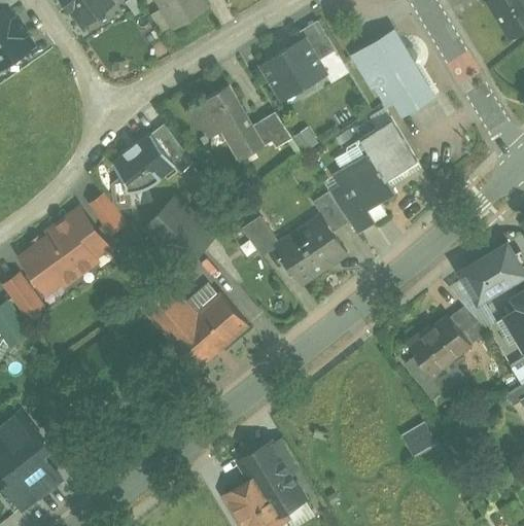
[(63,0),(69,8),(70,7),(82,24),(111,3),(109,0),(63,0)]
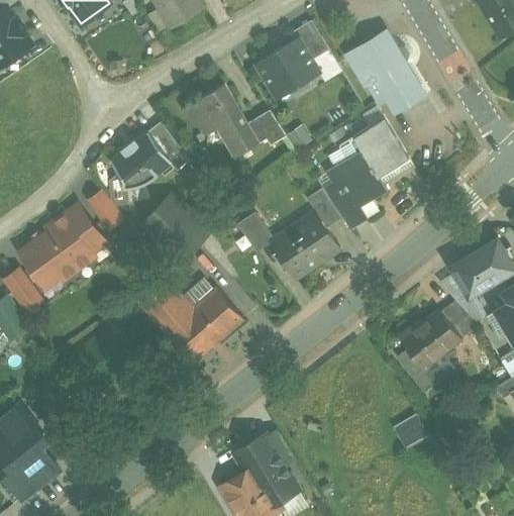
[(132,0),(127,0),(123,3),(128,10),(136,5),(132,0)]
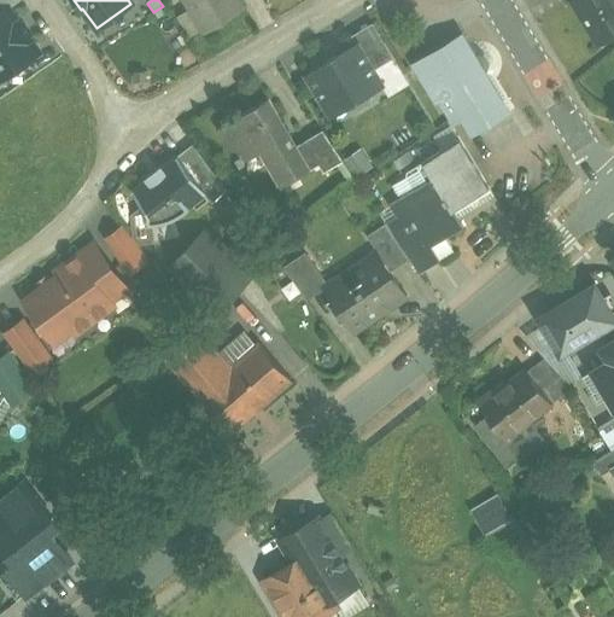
[(185,0),(203,29),(199,31),(199,33),(244,7),(243,5),(239,7),(234,0),(185,0)]
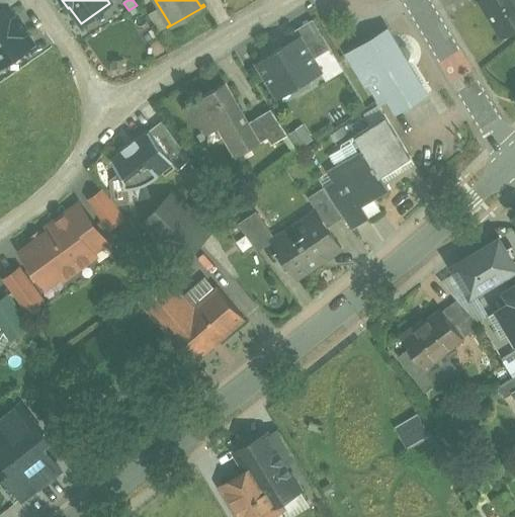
[(514,0),(482,0),(480,2),(501,36),(514,27),(514,0)]
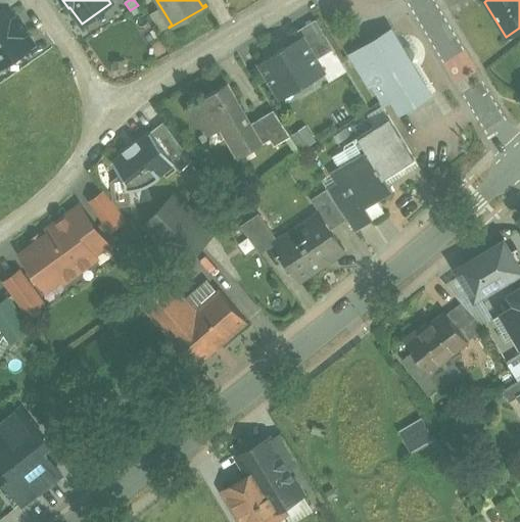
[(0,65),(32,44),(24,32),(26,31),(17,18),(15,19),(6,7),(0,11),(0,65)]
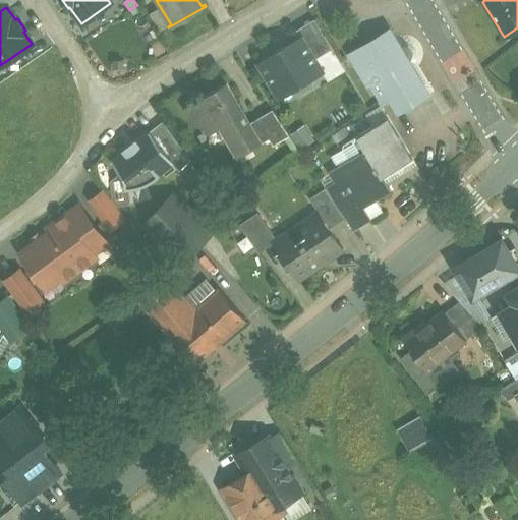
[(294,34),(297,40),(310,60),(331,48),(314,21),(294,34)]
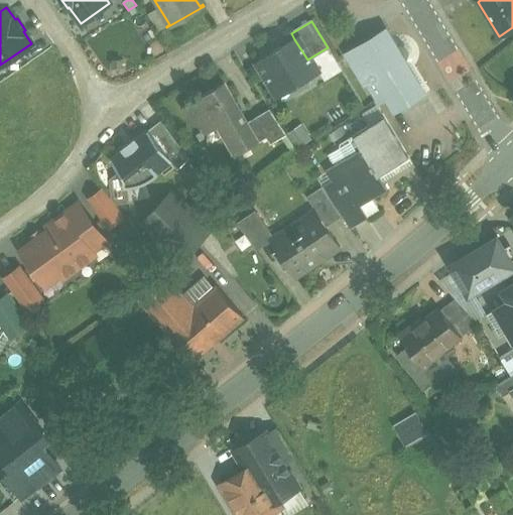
[(384,31),(356,48),(360,54),(350,60),(364,85),(375,79),(394,111),(422,94),(384,31)]
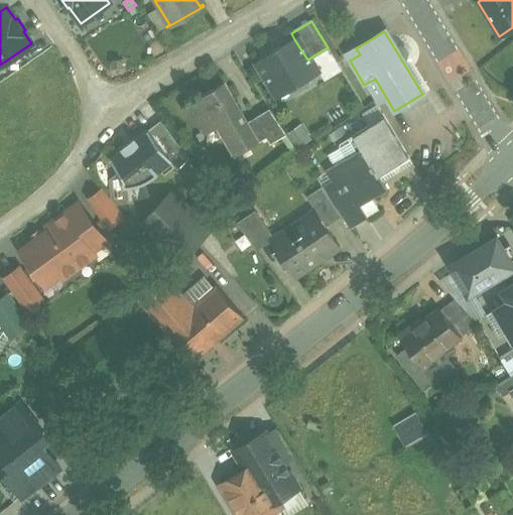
[(259,60),(278,92),(289,86),(292,91),(304,84),(301,79),(313,71),(307,59),(294,39),(259,60)]
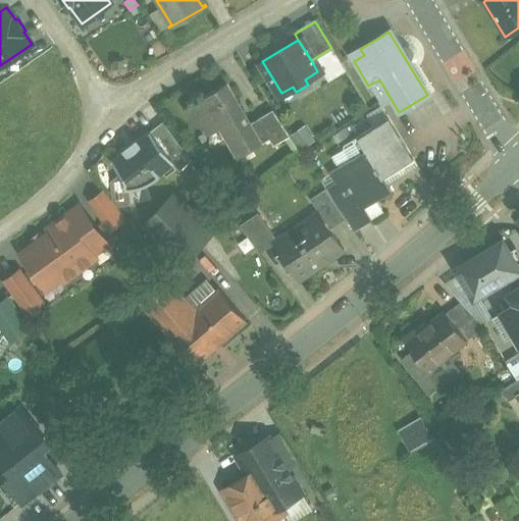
[(226,85),(184,110),(203,142),(206,140),(205,138),(219,129),(237,159),(239,158),(239,157),(250,149),(251,151),(269,139),(257,120),(250,124),(234,98),(235,98),(226,85)]
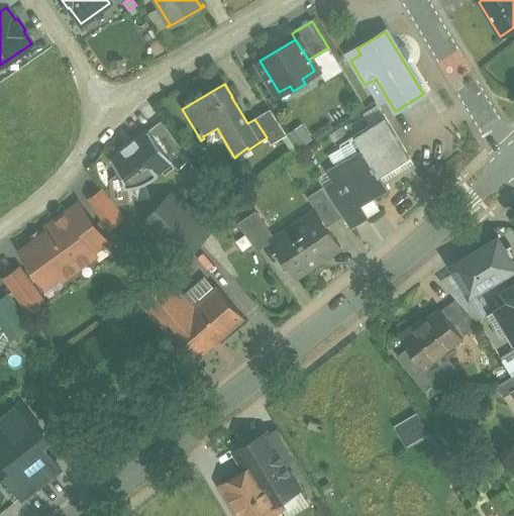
[(286,134),(270,109),(254,119),(267,137),(271,144),(286,134)]
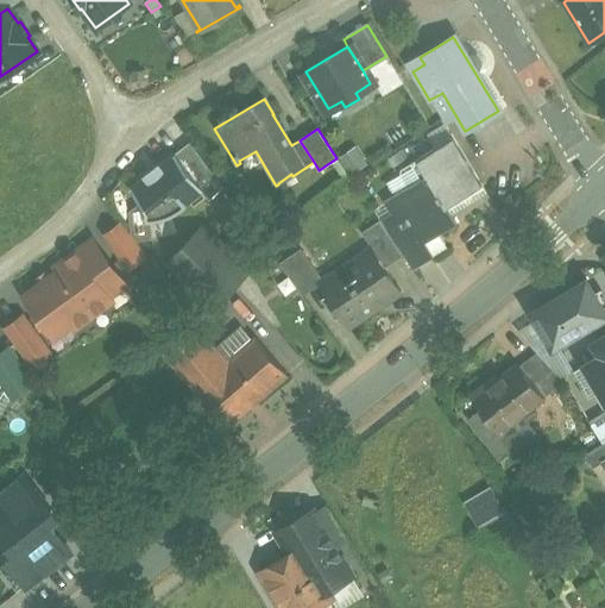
[(452,138),(416,160),(428,180),(395,200),(411,226),(413,225),(423,243),(457,223),(446,206),(480,186),(452,138)]
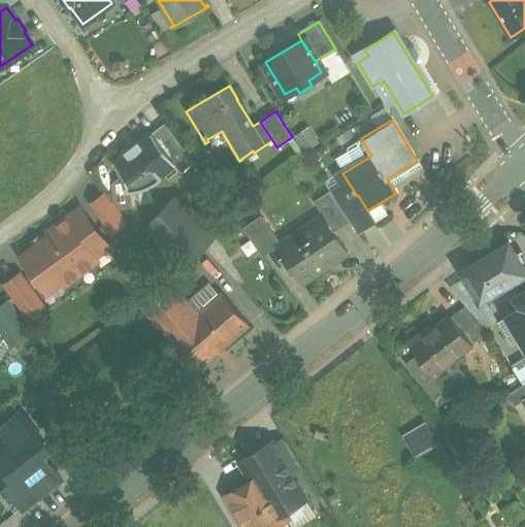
[(185,152),(164,124),(150,134),(152,133),(173,161),(185,152)]
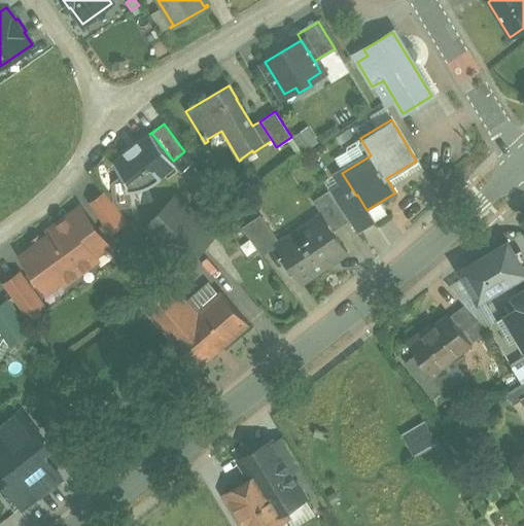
[(150,135),(138,144),(137,142),(125,151),(126,153),(114,163),(113,162),(112,164),(125,180),(127,191),(135,190),(140,189),(145,187),(151,184),(156,181),(162,177),(160,175),(173,165),(174,165),(175,164),(173,161),(151,133),(149,134),(150,135)]
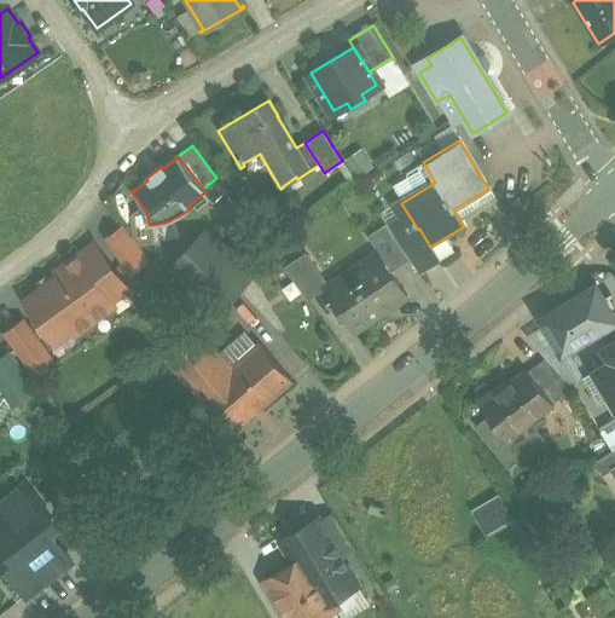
[(430,247),(419,229),(418,230),(399,242),(418,273),(440,260),(430,247)]
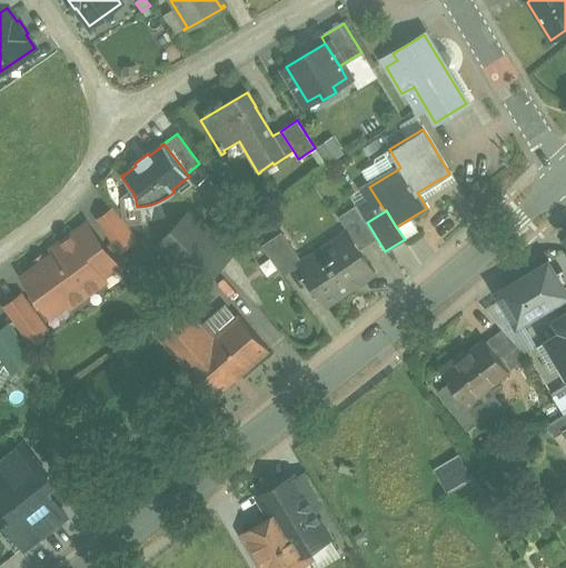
[(116,211),(113,213),(112,211),(99,221),(119,249),(133,240),(131,238),(133,236),(116,211)]
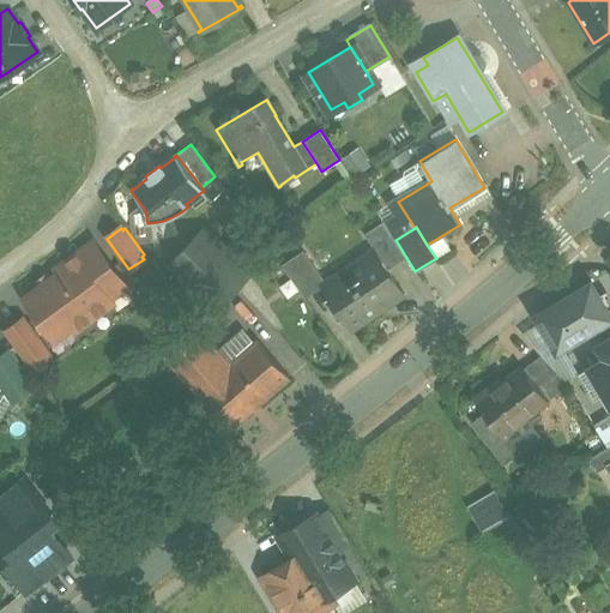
[(406,258),(386,228),(372,238),(392,268),(406,258)]
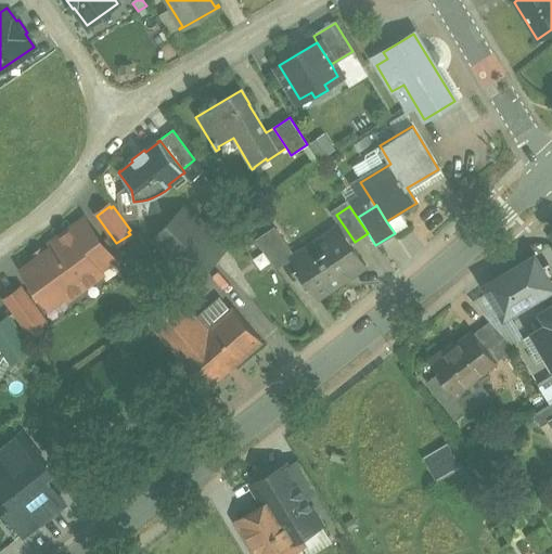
[(226,247),(184,207),(152,241),(193,282),(226,247)]
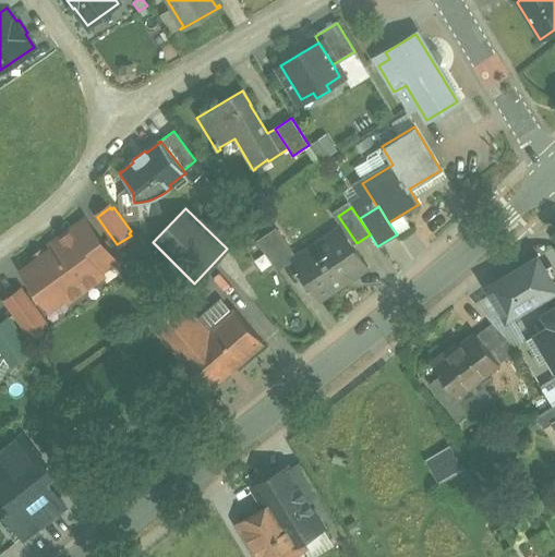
[(83,220),(51,244),(84,289),(101,277),(94,267),(109,256),(83,220)]
